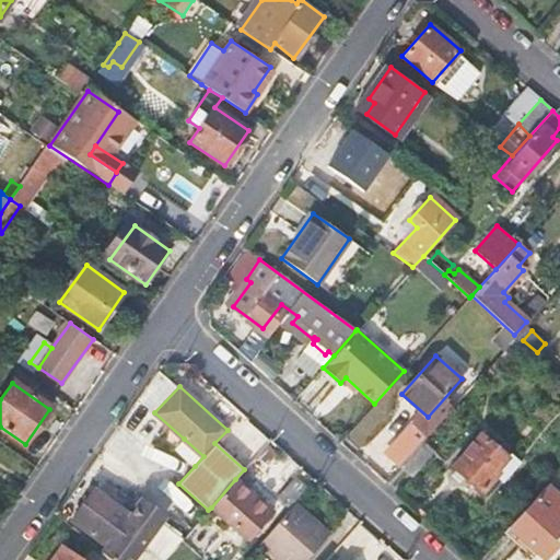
[(410,423),(385,452),(400,465),(417,447),(426,438),(410,423)]
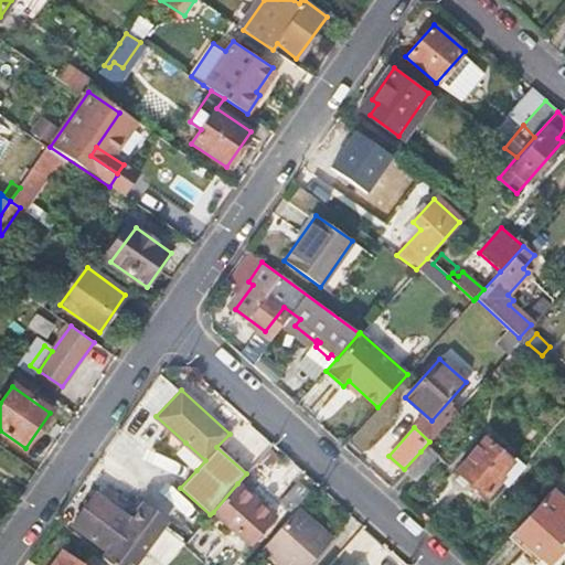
[(484,438),(456,471),(487,498),(503,479),(501,477),(512,464),(484,438)]
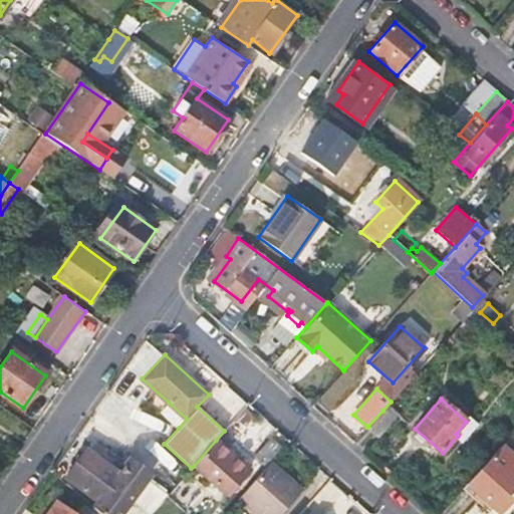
[(161,412),(179,428),(187,419),(169,403),(161,412)]
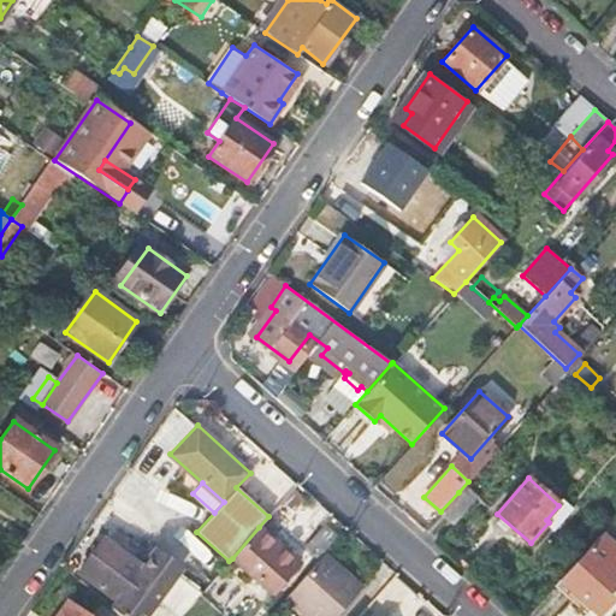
[(458,492),(440,511),(452,522),(471,503),(458,492)]
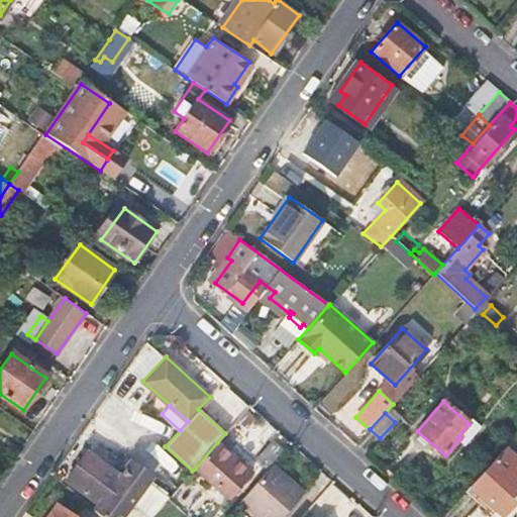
[(195,469),(227,497),(250,472),(217,442),(195,469)]
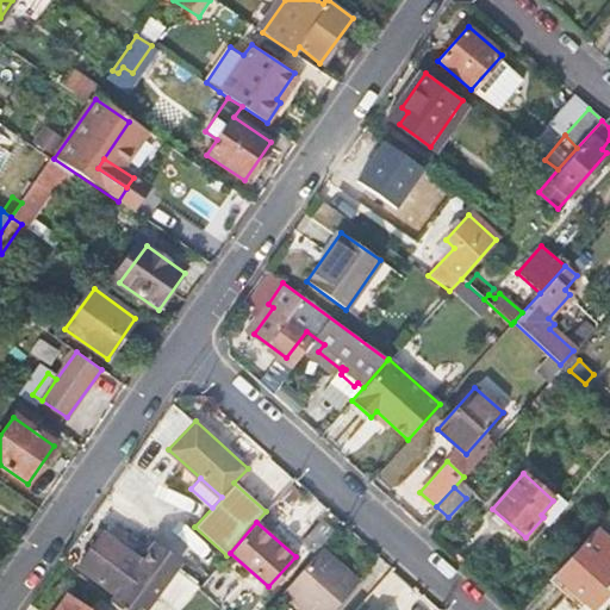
[(558,572),(579,592),(574,596),(590,609),(591,609),(609,590),(609,545),(595,530),(558,572)]
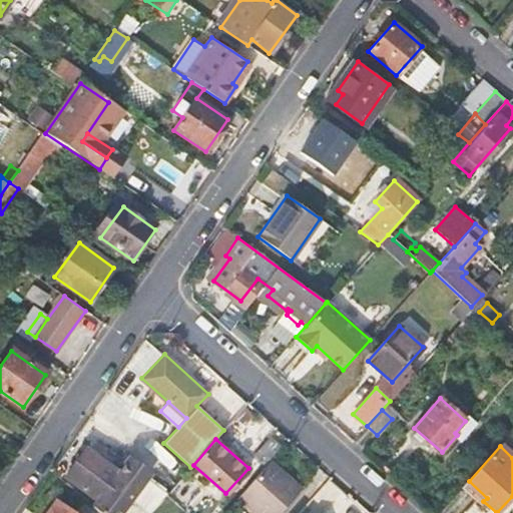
[(65,478),(96,502),(92,508),(98,512),(118,512),(145,478),(125,463),(117,474),(85,450),(65,478)]
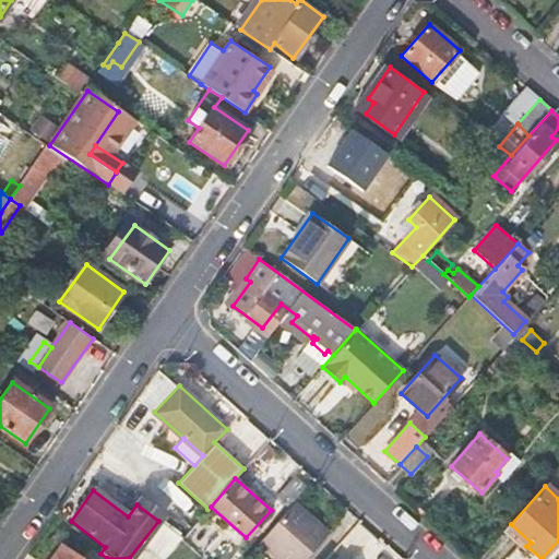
[(260,540),(281,558),(304,558),(329,531),(295,500),(260,540)]
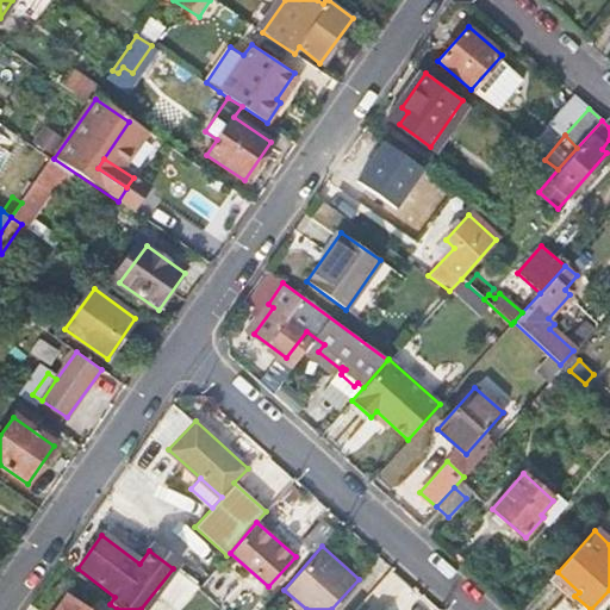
[(83,609),(67,599),(58,609),(83,609)]
